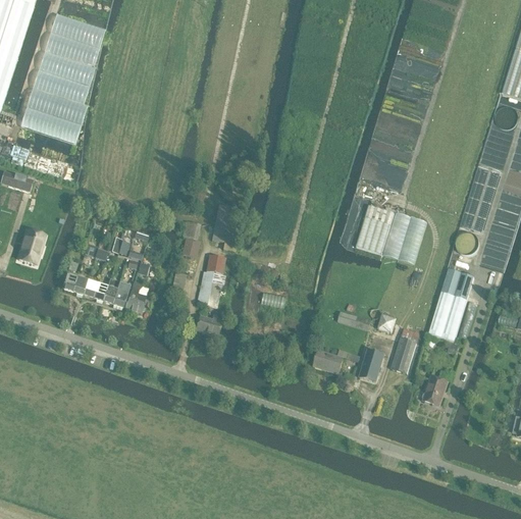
[(0,0),(0,112),(1,109),(35,5),(17,0),(0,0)]
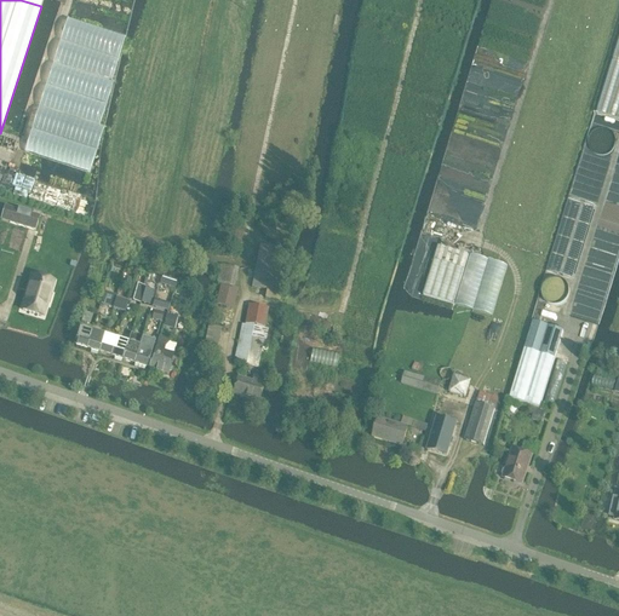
[(24,149),(90,171),(104,126),(99,125),(114,80),(112,79),(126,34),(68,16),(53,61),(39,105),(24,149)]
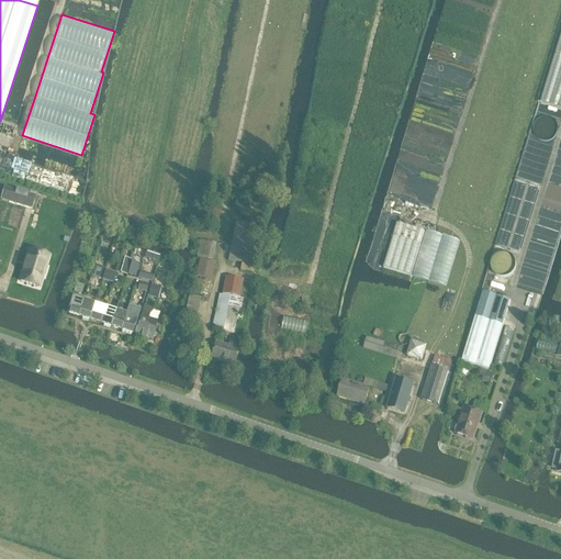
[(560,33),(541,100),(560,105),(560,33)]
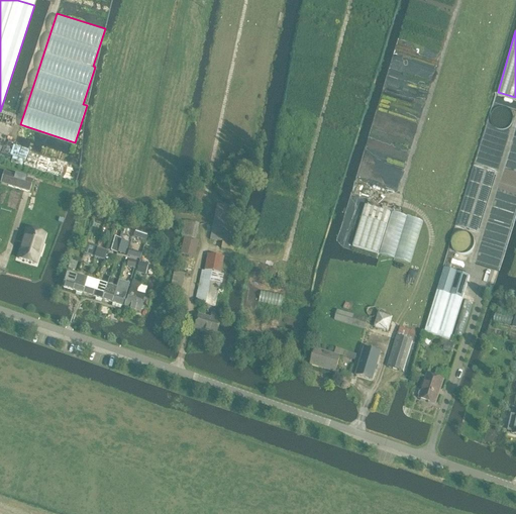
[(65,149),(57,174),(69,178),(77,153),(65,149)]
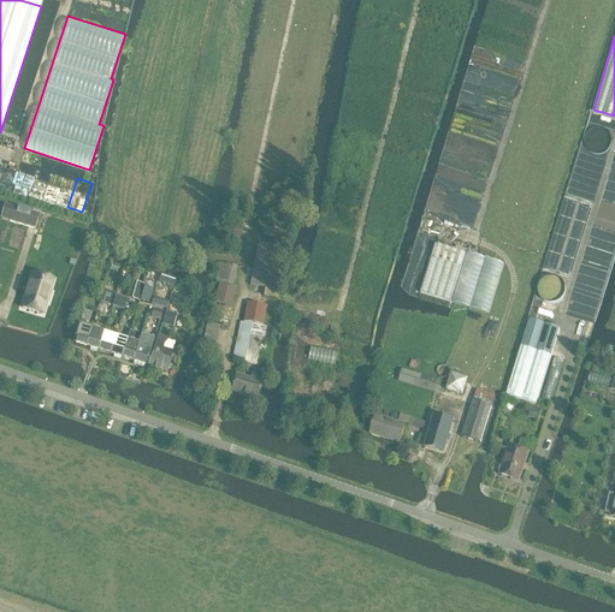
[(6,201),(1,215),(11,218),(36,226),(40,212),(31,209),(6,201)]
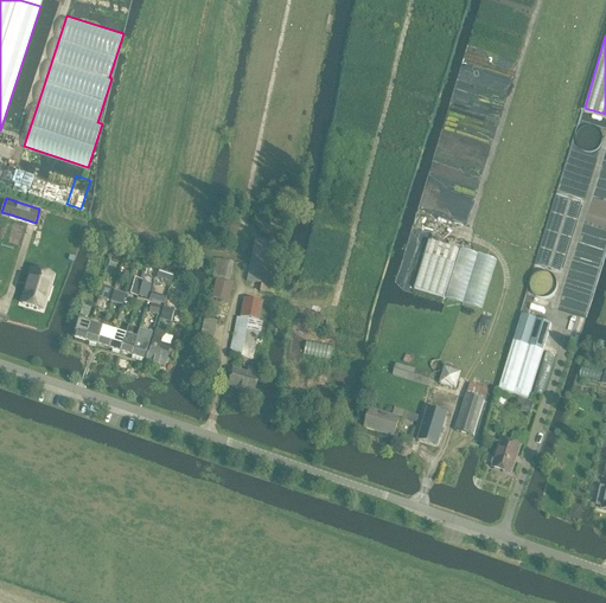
[(274,293),(276,284),(270,283),(279,242),(255,238),(248,278),(262,282),(260,289),(274,293)]
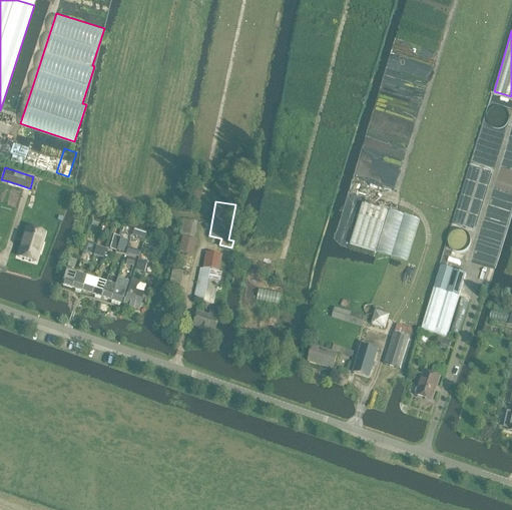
[(364,201),(351,241),(376,249),(388,208),(364,201)]
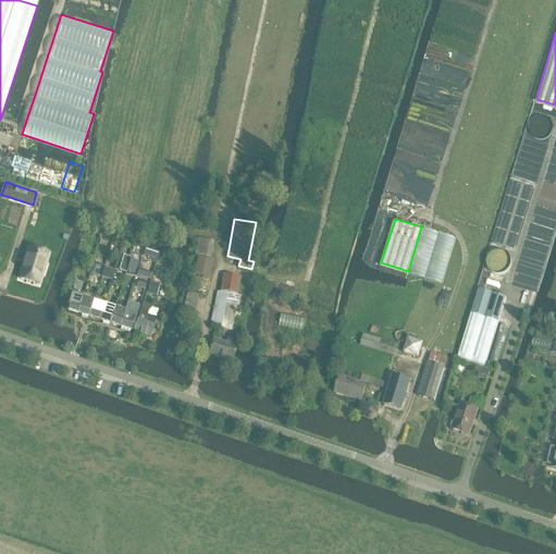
[(423,226),(410,271),(444,281),(457,236),(423,226)]
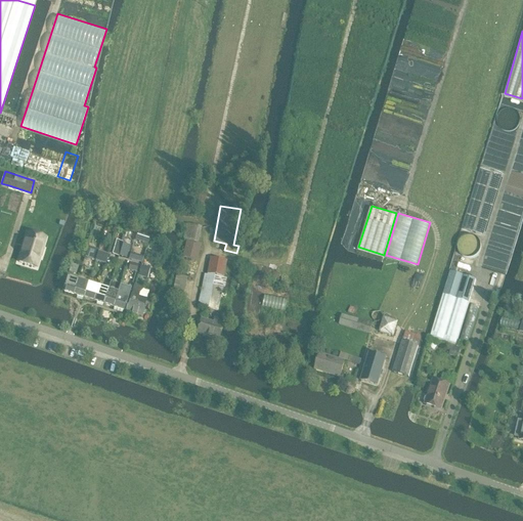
[(188,222),(184,237),(187,239),(198,242),(202,225),(188,222)]
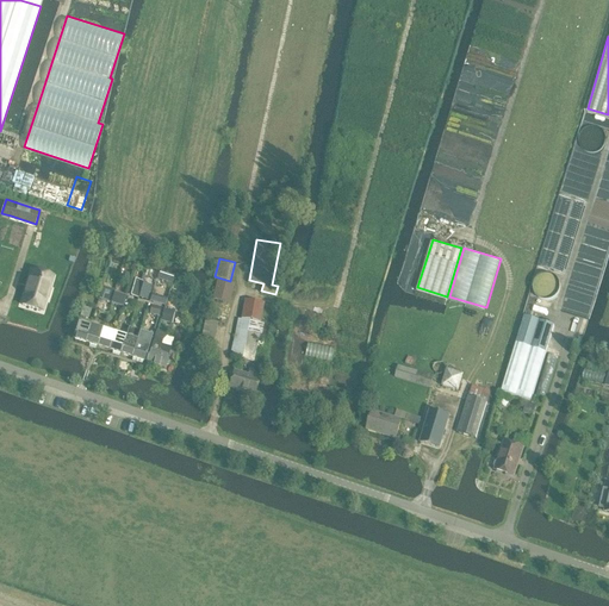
[(33,268),(23,303),(43,308),(47,295),(48,295),(50,287),(49,287),(53,274),(33,268)]
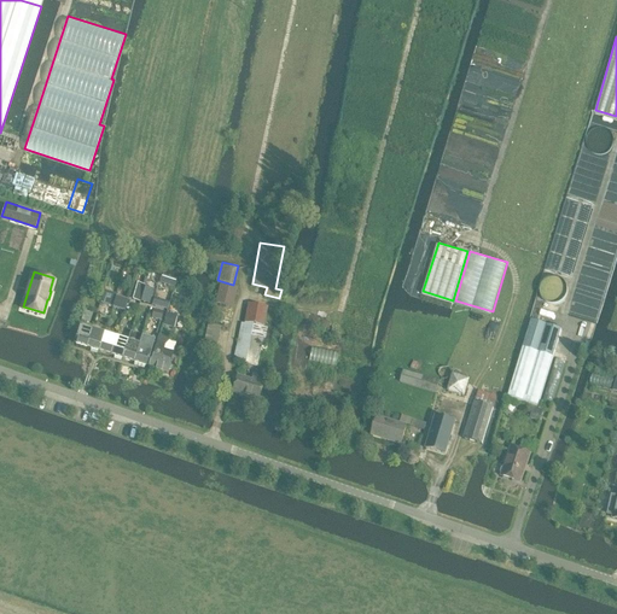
[(568,296),(568,292),(568,288),(566,286),(565,284),(564,282),(559,279),(557,279),(554,278),(549,279),(547,280),(545,282),(542,285),(541,286),(540,290),(540,292),(541,297),(542,299),(543,302),(547,304),(553,307),(556,305),(559,305),(563,303),(565,300),(566,298),(568,296)]
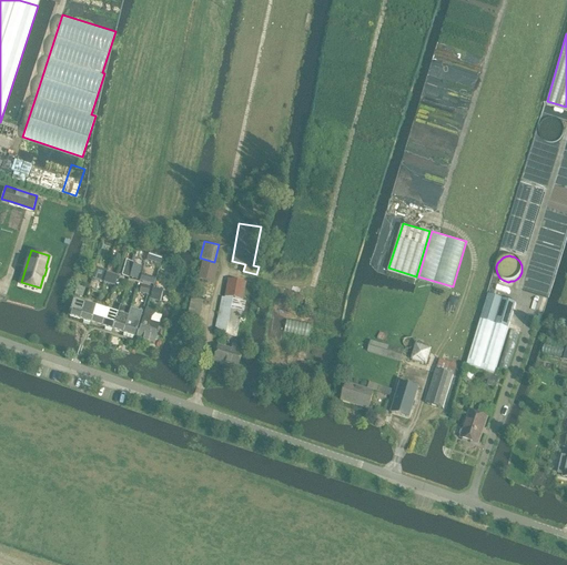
[(128,258),(123,273),(129,274),(133,260),(128,258)]
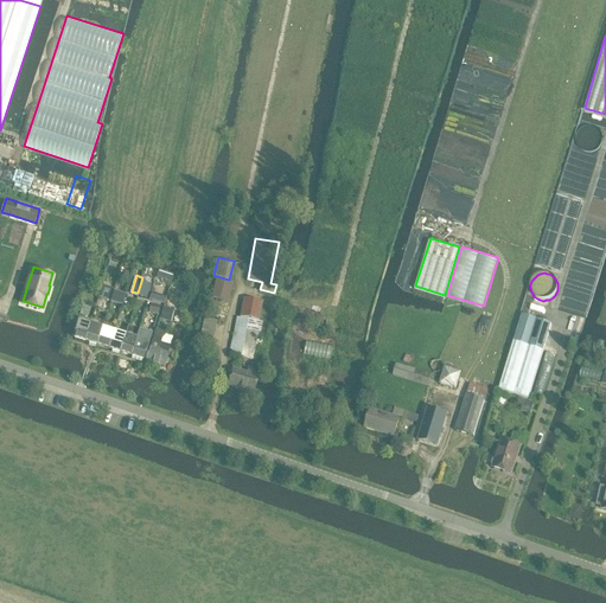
[(142,281),(139,294),(148,296),(152,283),(144,281),(142,281)]
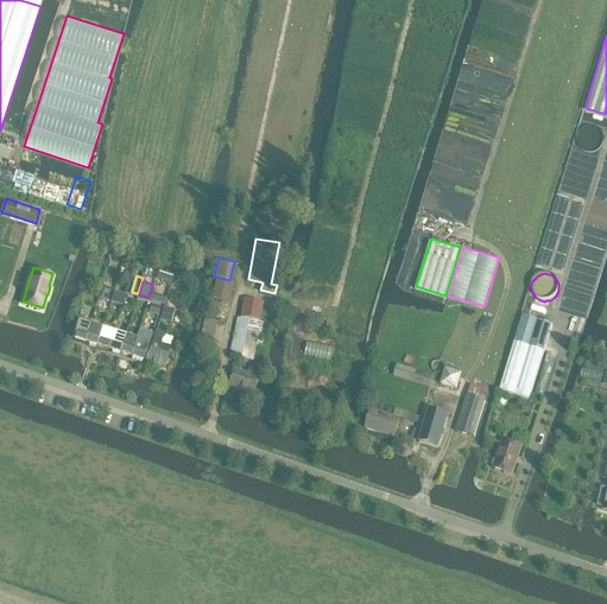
[(103,284),(100,296),(112,299),(115,290),(115,287),(114,286),(103,284)]
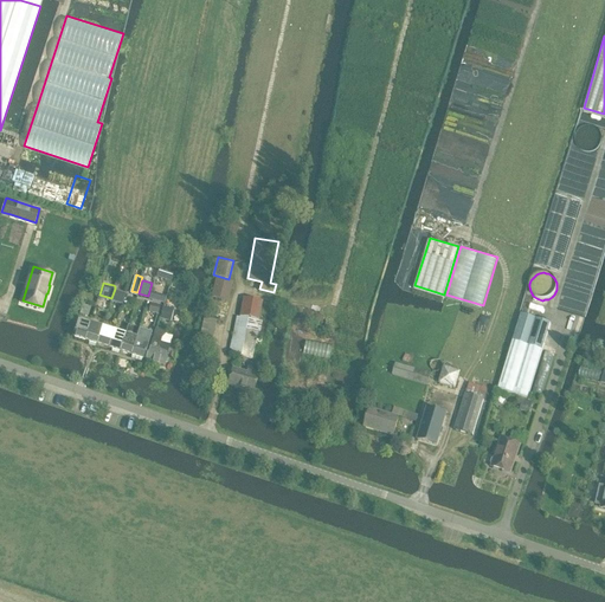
[(111,298),(122,302),(126,291),(115,289),(111,298)]
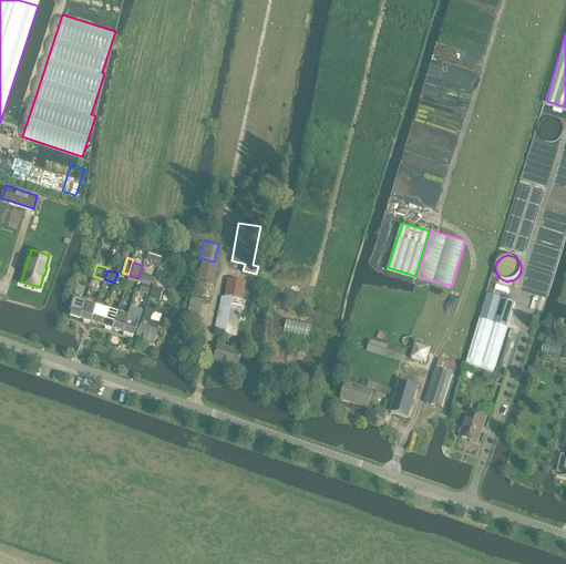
[(141,278),(155,283),(157,276),(142,273),(141,278)]
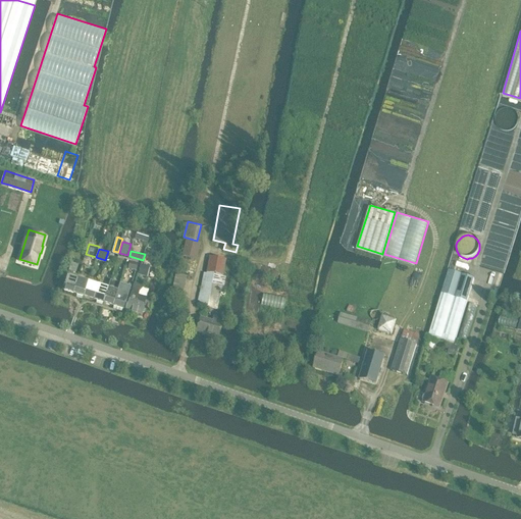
[(204,271),(197,304),(217,308),(220,295),(225,296),(227,286),(230,286),(231,277),(223,275),(227,257),(210,254),(207,271),(204,271)]
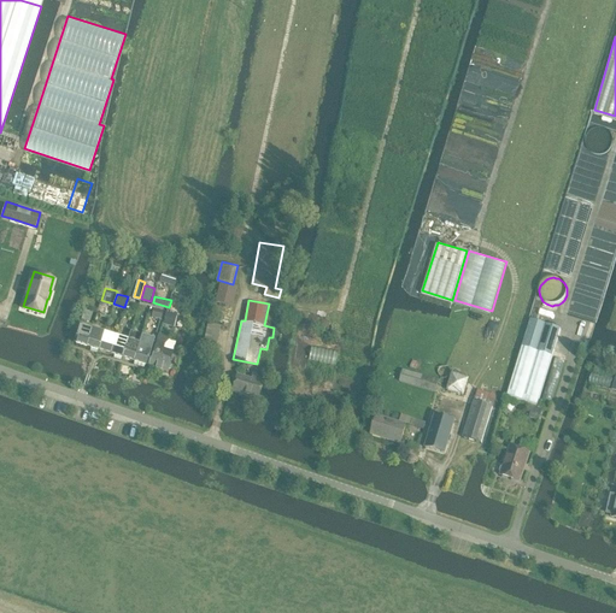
[(86,307),(82,317),(92,320),(94,311),(86,307)]
